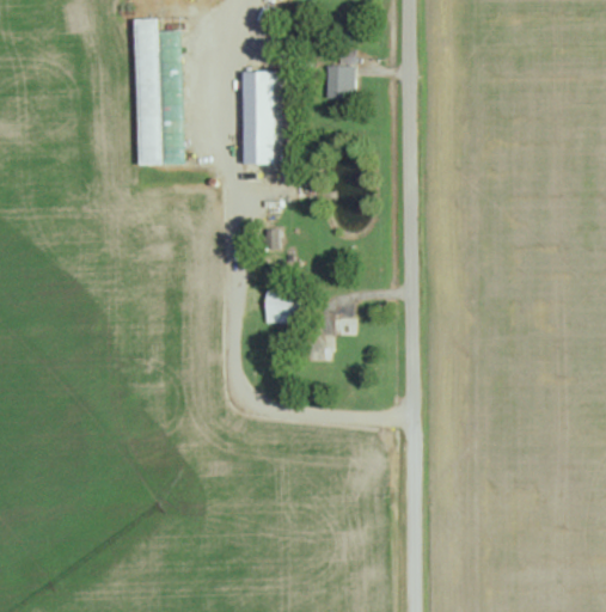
[(132,22),(138,167),(184,166),(179,32),(157,34),(155,20),(132,22)]
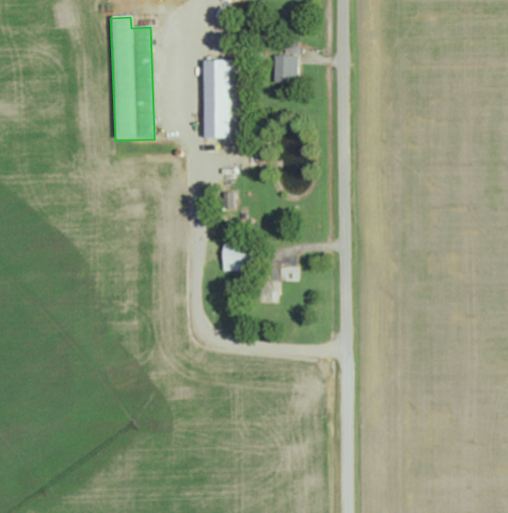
[(283,42),(297,42),(296,53),(283,52),(283,42)]
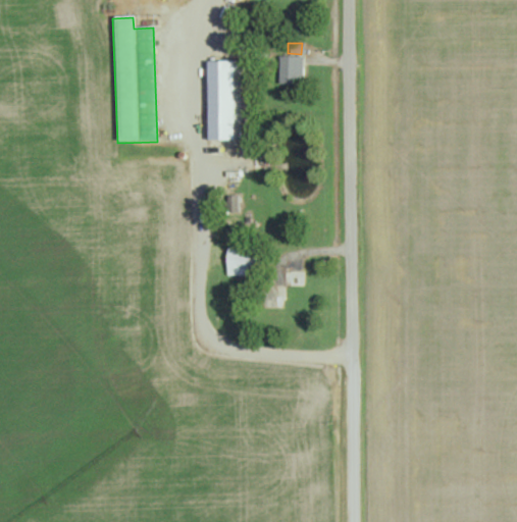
[(278,56),(301,57),(301,84),(277,84),(278,56)]
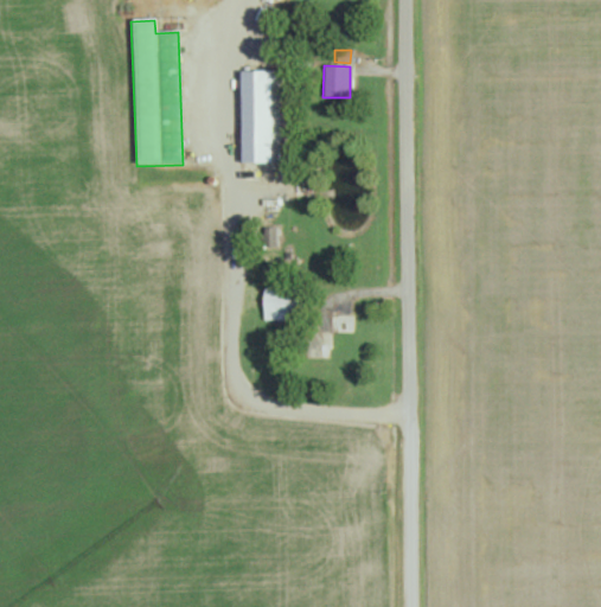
[(241,72),(274,72),(274,164),(242,164),(241,72)]
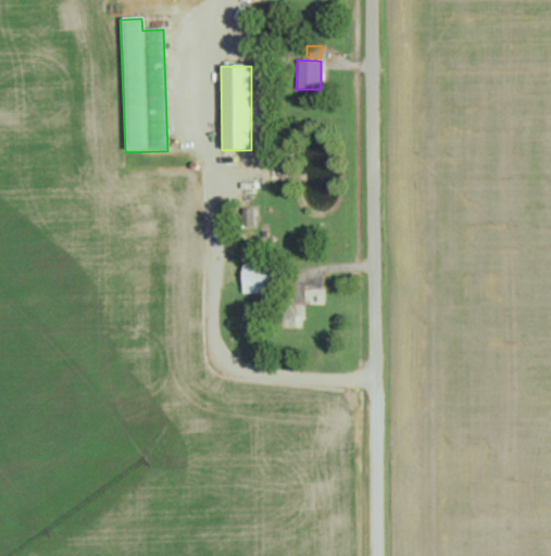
[(253,230),(253,210),(241,210),(240,229),(253,230)]
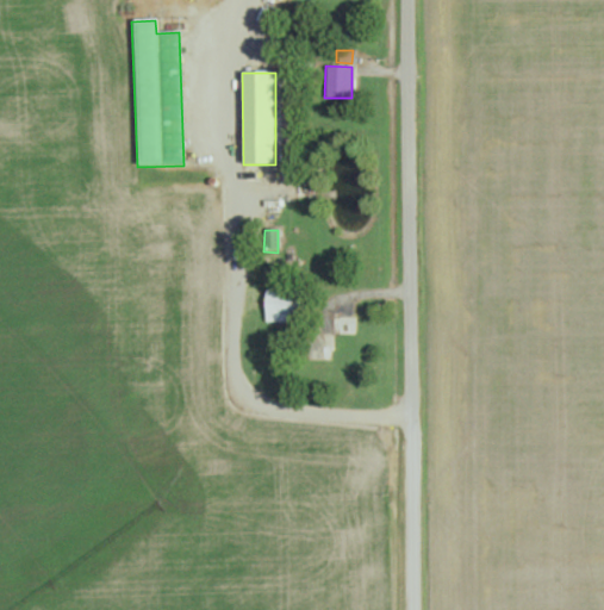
[(266,291),(298,291),(298,321),(265,321),(266,291)]
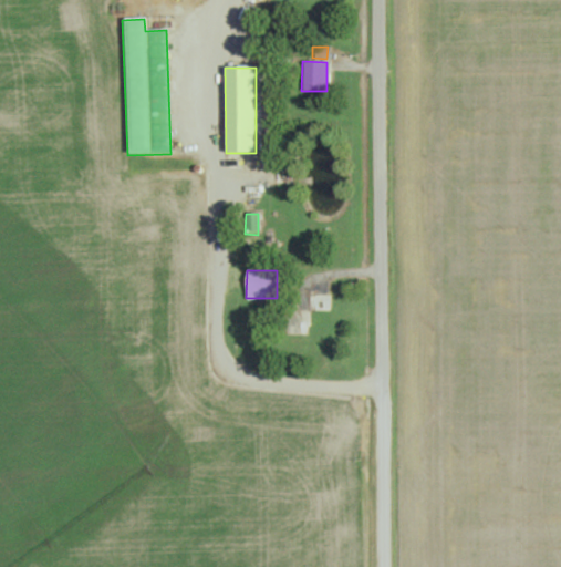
[(328,310),(304,310),(304,295),(328,295),(328,310)]
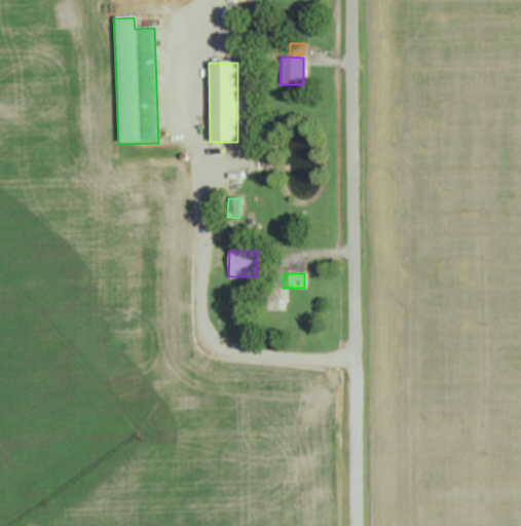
[(274,288),(304,288),(304,324),(285,325),(285,310),(274,310),(274,288)]
